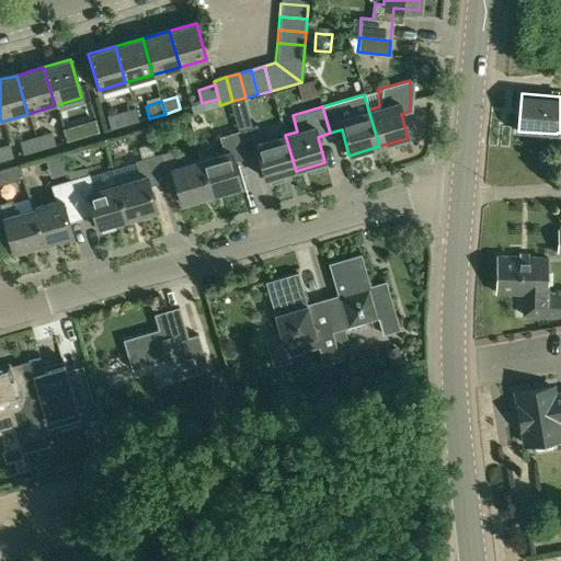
[(111,129),(126,124),(123,112),(107,116),(111,129)]
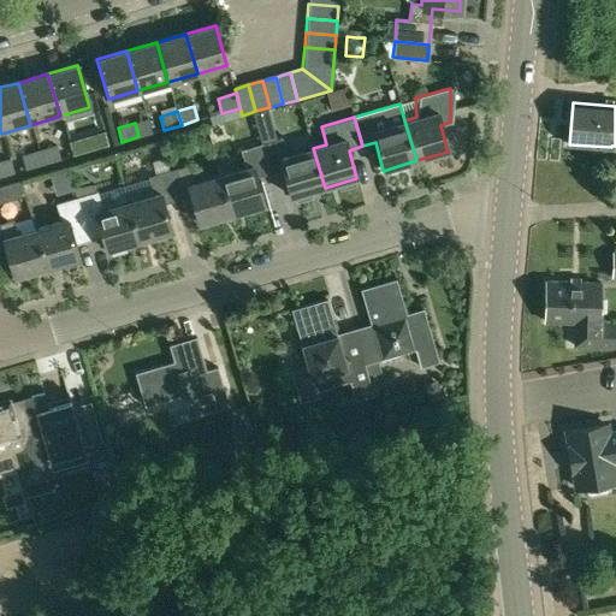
[(277,140),(274,130),(259,135),(261,144),(277,140)]
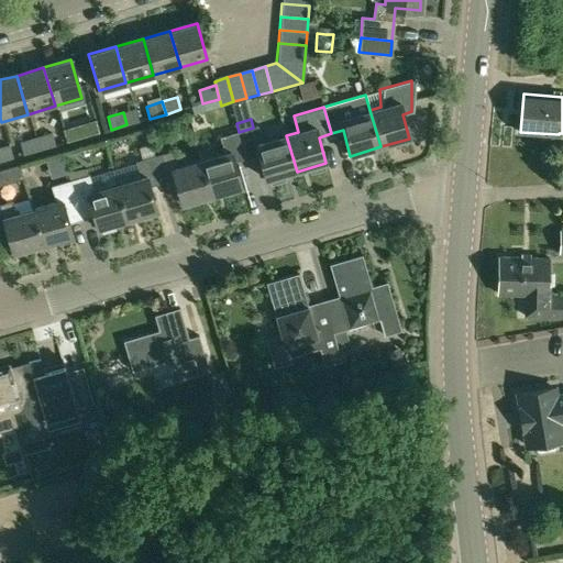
[(77,140),(92,134),(89,123),(74,128),(77,140)]
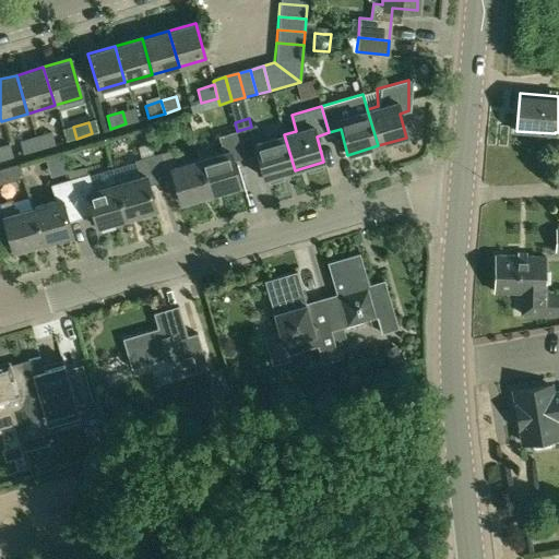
[(251,127),(237,131),(245,157),(256,154),(263,180),(295,170),(284,134),(260,141),(256,126),(251,127)]
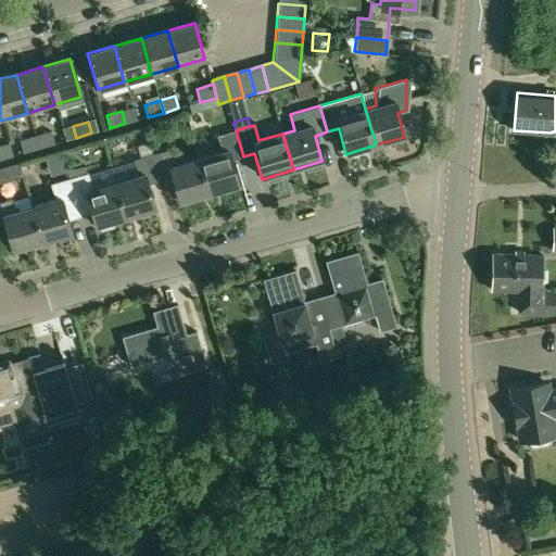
[(220,151),(198,158),(209,194),(238,186),(230,160),(243,156),(236,130),(216,136),(220,151)]
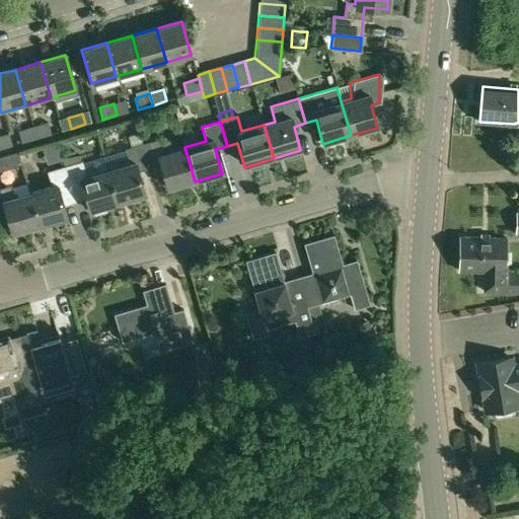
[(36,139),(52,135),(48,124),(33,128),(36,139)]
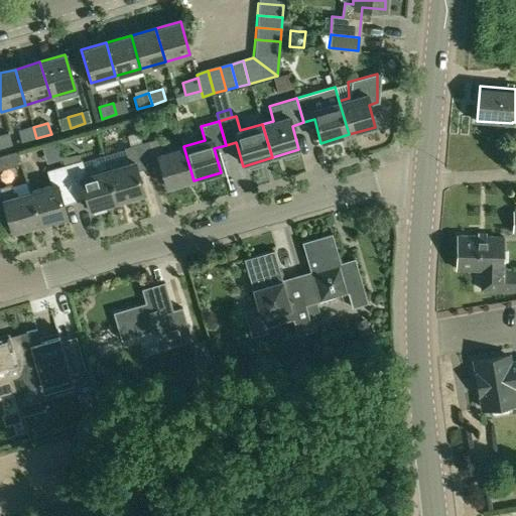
[(36,138),(33,127),(18,131),(21,143),(36,138)]
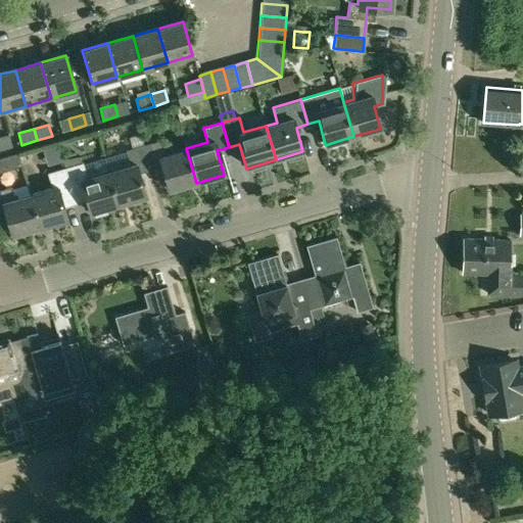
[(7,135),(0,136),(0,150),(11,147),(7,135)]
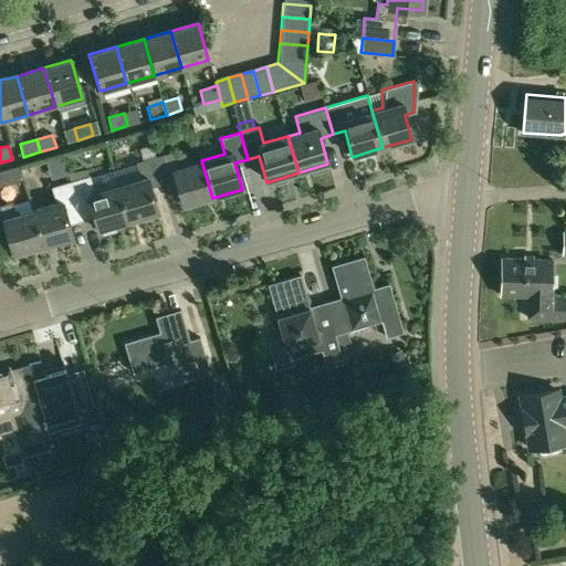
[(140,179),(117,186),(128,222),(157,213),(150,187),(163,184),(156,157),(153,149),(140,153),(143,160),(136,163),(140,179)]
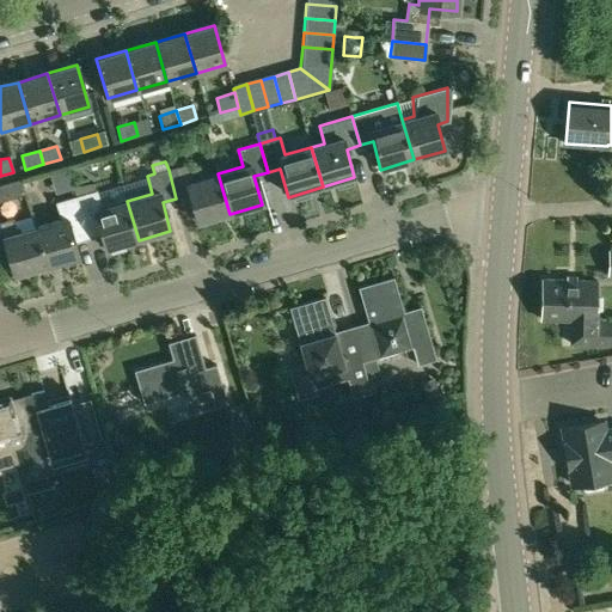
[(187,165),(169,170),(176,199),(189,195),(197,224),(230,214),(218,173),(191,182),(187,165)]
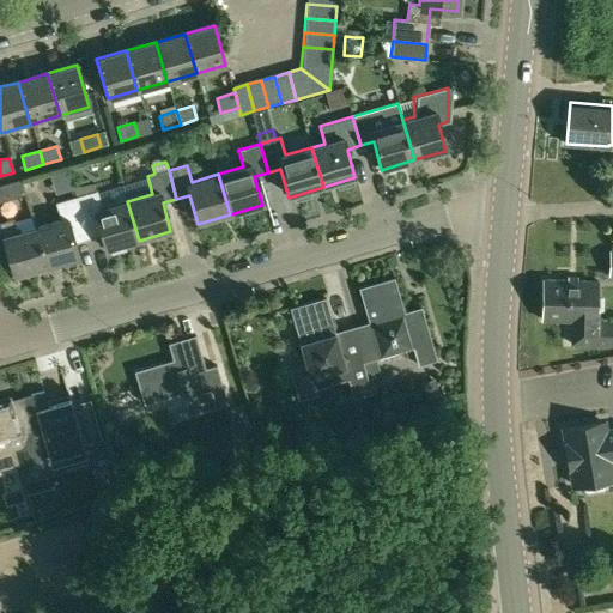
[(22,181),(0,186),(0,201),(25,194),(22,181)]
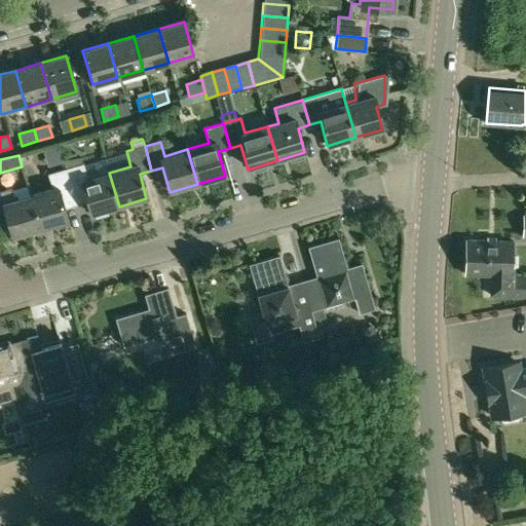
[(66,170),(83,164),(81,157),(64,161),(66,170)]
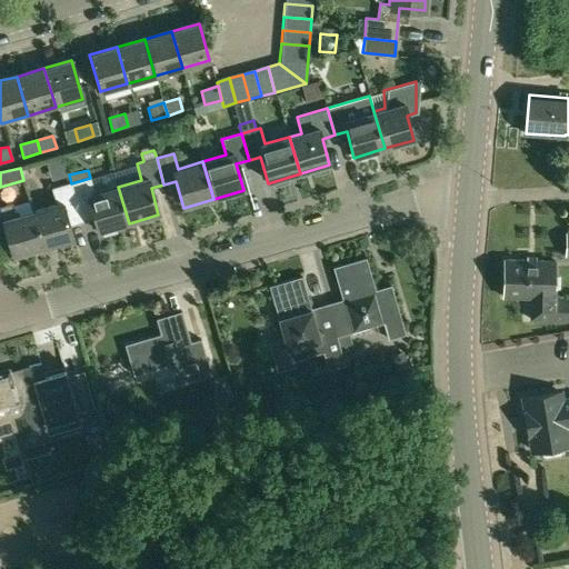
[(90,178),(71,183),(82,223),(95,219),(99,232),(101,231),(103,236),(117,232),(115,227),(129,223),(118,187),(108,189),(105,179),(91,182),(90,178)]
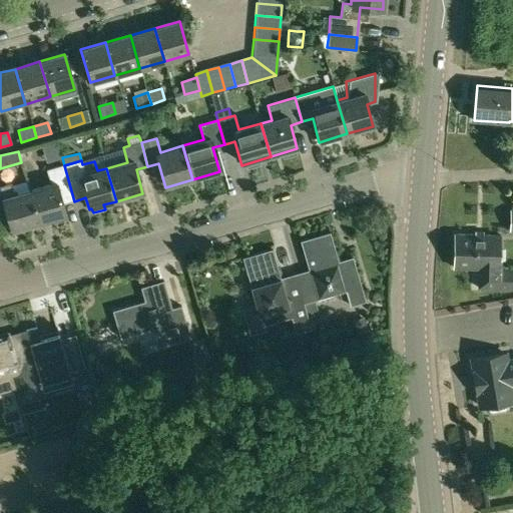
[(30,190),(39,223),(66,215),(62,204),(74,201),(64,165),(46,170),(50,184),(30,190)]
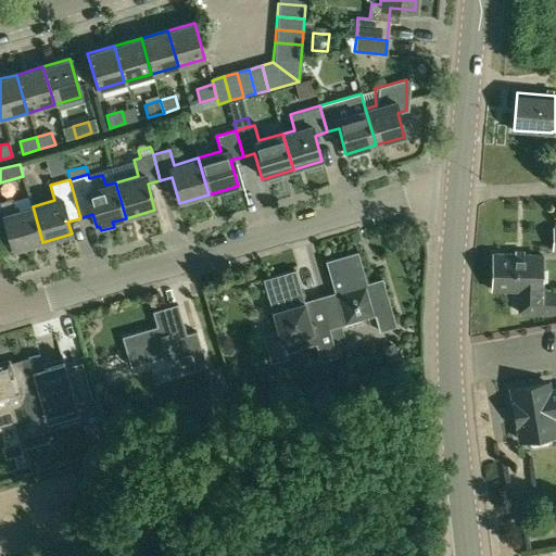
[(0,202),(0,203),(3,215),(13,251),(42,242),(33,206),(15,211),(12,200),(0,202)]
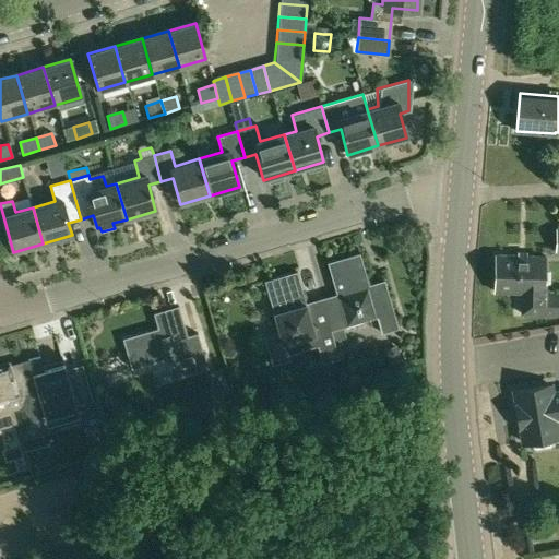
[(335,294),(321,298),(330,331),(376,318),(381,333),(397,328),(384,280),(369,284),(359,252),(326,262),(335,294)]
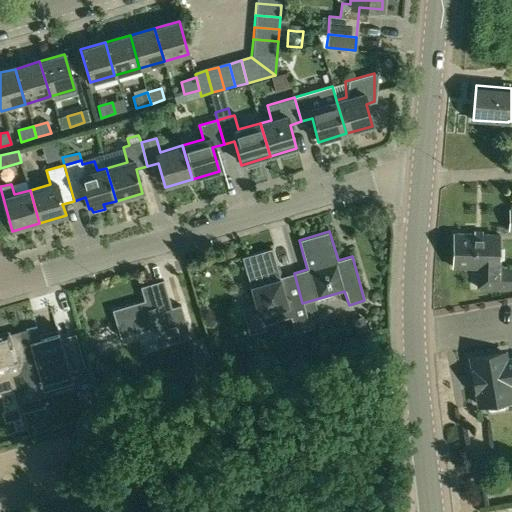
[(454,233),(453,268),(477,268),(477,288),(511,288),(511,267),(498,267),(500,235),(454,233)]
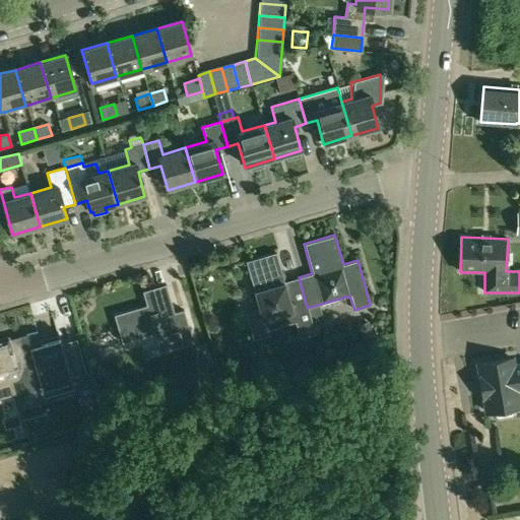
[(307,308),(299,277),(284,281),(275,253),(246,262),(260,311),(245,315),(252,340),(268,335),(264,321),(291,313),(299,338),(315,333),(307,308)]
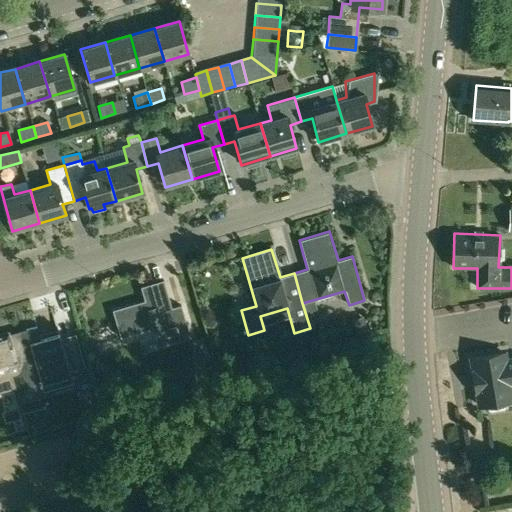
[(112,310),(120,337),(152,328),(158,346),(189,337),(180,305),(171,307),(162,280),(140,287),(144,300),(112,310)]
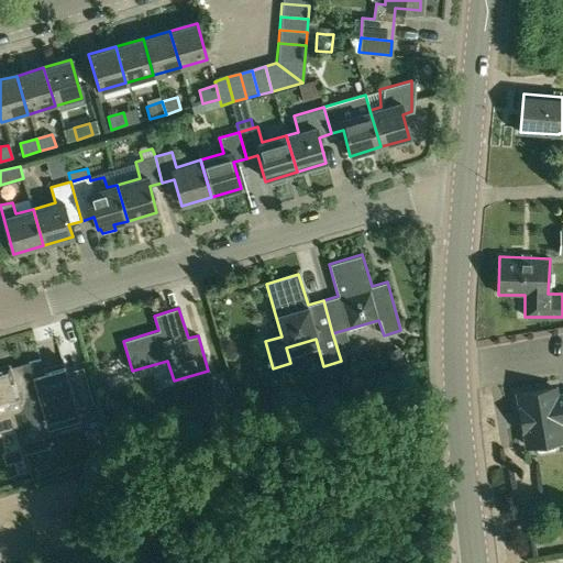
[(404,362),(399,346),(386,351),(390,366),(404,362)]
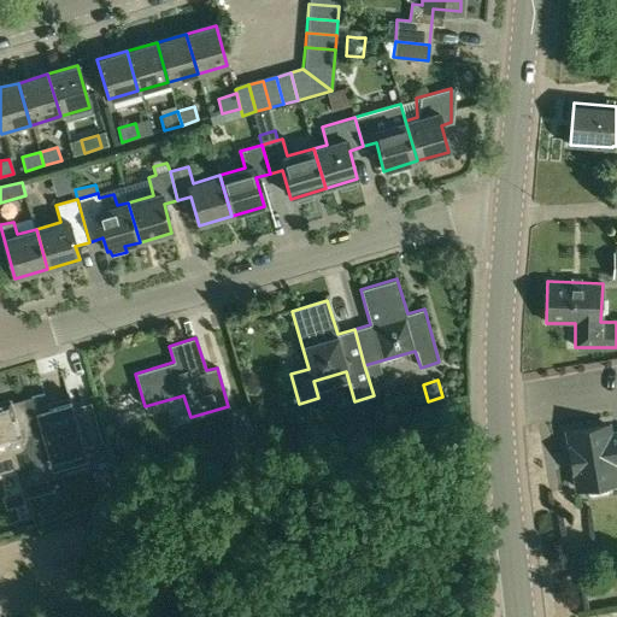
[(13,454),(17,468),(19,468),(24,486),(54,476),(53,470),(87,459),(70,403),(48,409),(43,393),(19,400),(29,434),(27,435),(21,452),(13,454)]
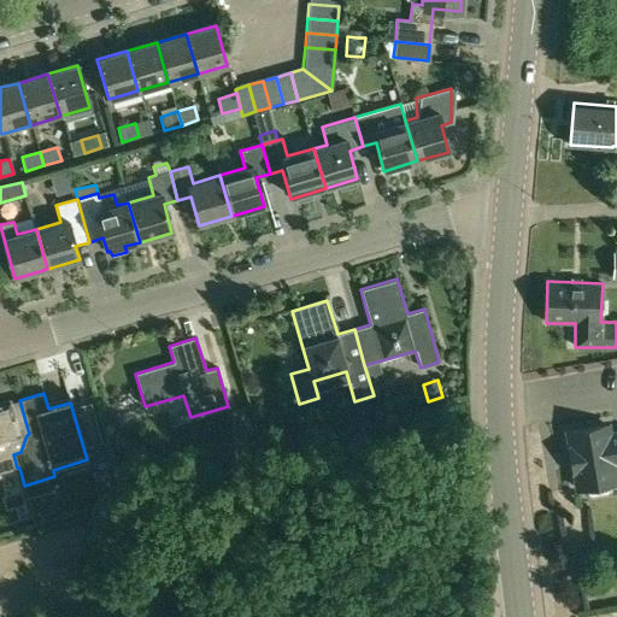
[(0,472),(17,468),(13,454),(21,452),(27,435),(29,434),(19,400),(10,403),(10,399),(0,401),(0,472)]
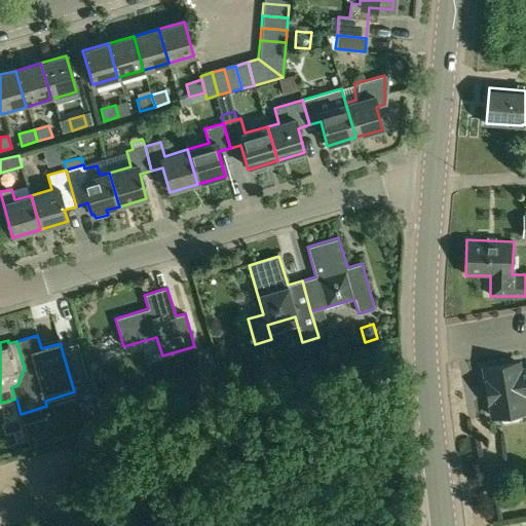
[(310,346),(311,353),(321,352),(318,344),(310,346)]
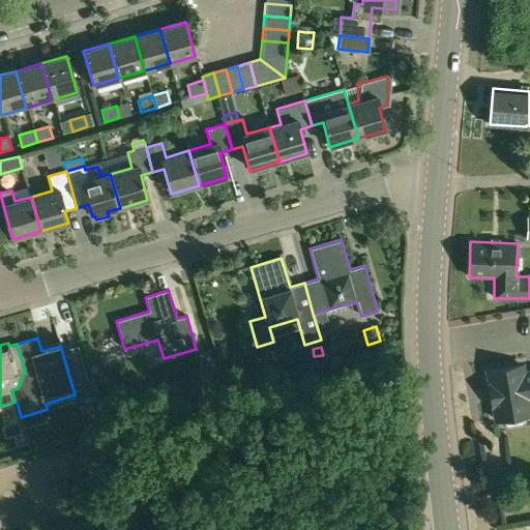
[(523,365),(489,371),(491,384),(490,384),(494,405),(494,404),(497,419),(503,418),(507,424),(523,421),(525,414),(529,413),(529,407),(528,399),(529,398),(529,371),(524,373),(523,365)]
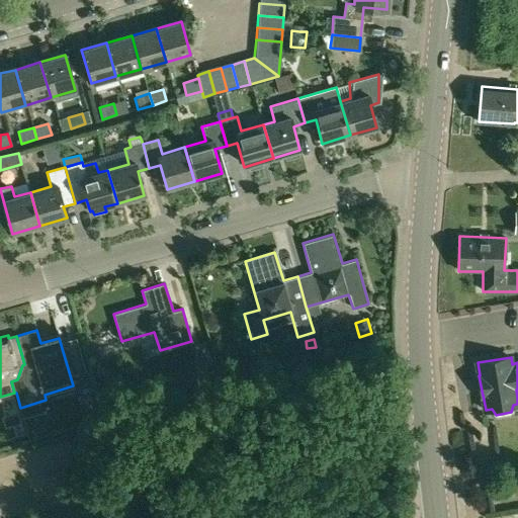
[(103,510),(103,517),(117,517),(116,508),(103,510)]
